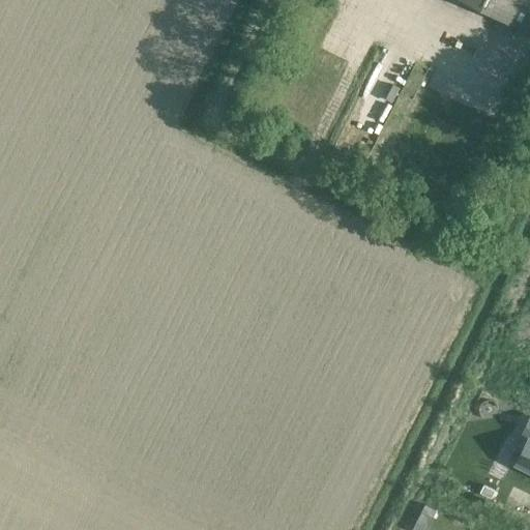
[(142,0),(131,22),(147,30),(156,11),(200,33),(215,0),(142,0)]
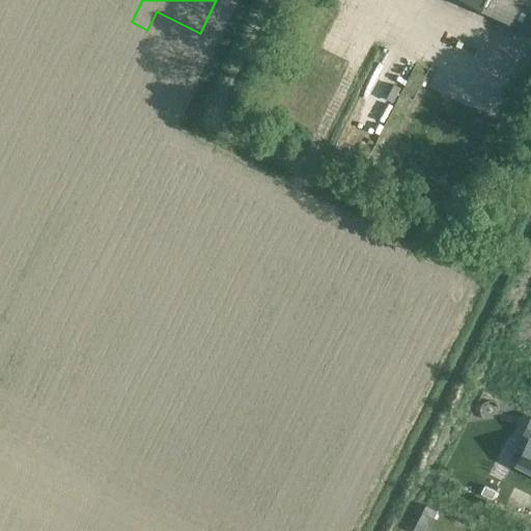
[(530,27),(530,0),(465,0),(529,31),(530,27)]
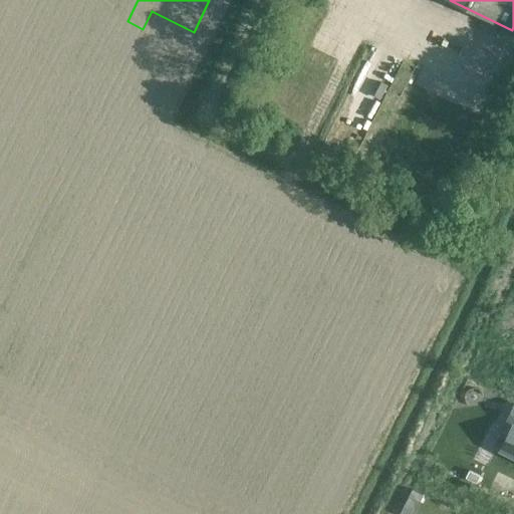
[(432,131),(442,108),(422,99),(413,120),(432,131)]
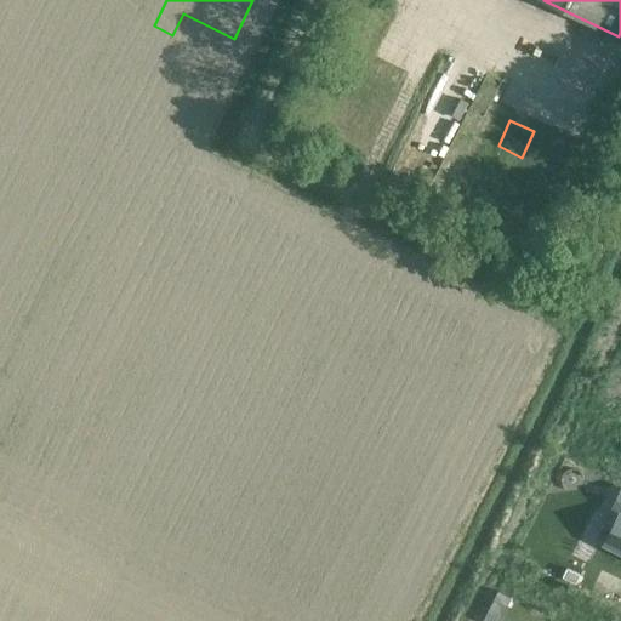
[(620,514),(604,545),(620,553),(620,491),(611,510),(620,514)]
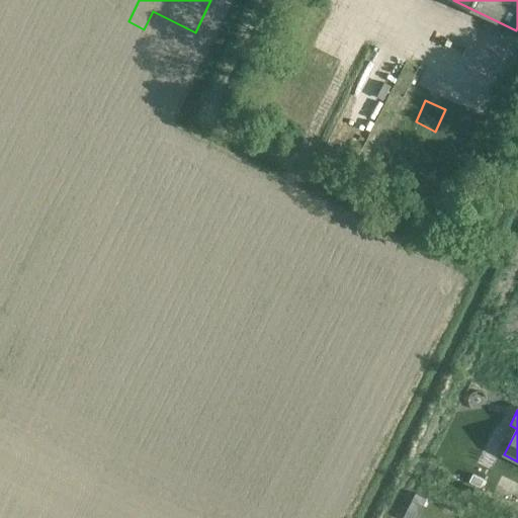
[(472,475),(468,482),(480,488),(483,480),(472,475)]
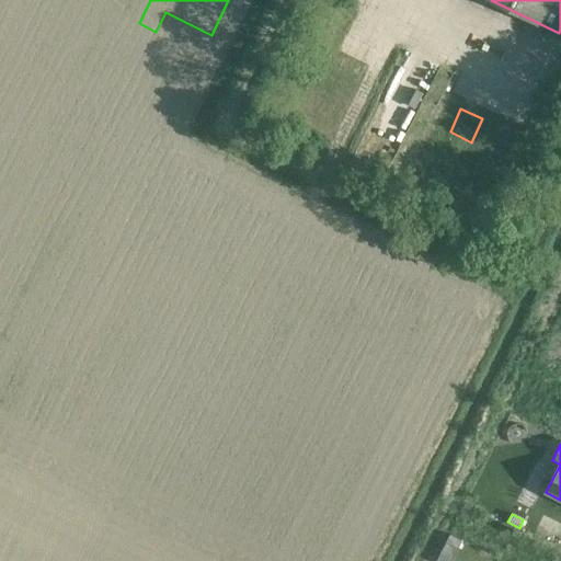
[(449,535),(446,542),(457,548),(461,540),(449,535)]
